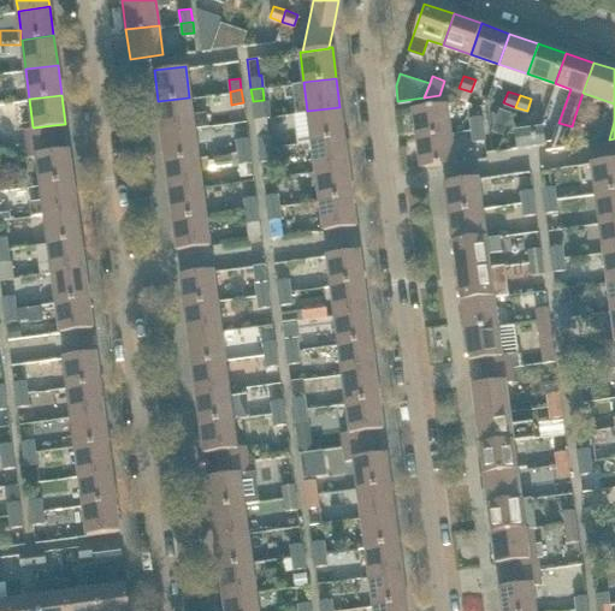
[(191,112),(189,98),(158,101),(161,131),(193,126),(208,124),(206,111),(191,112)]
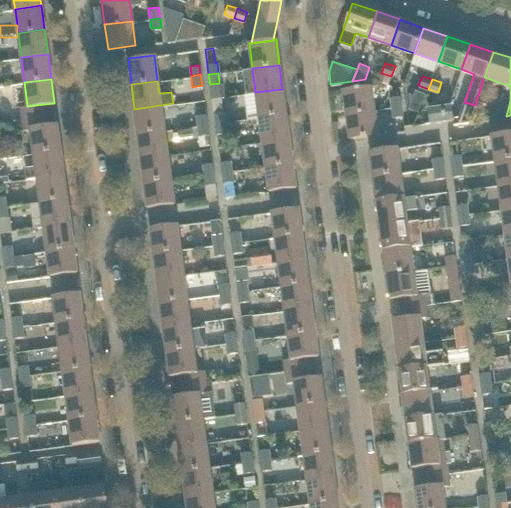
[(346,112),(374,109),(370,84),(343,87),(346,112)]
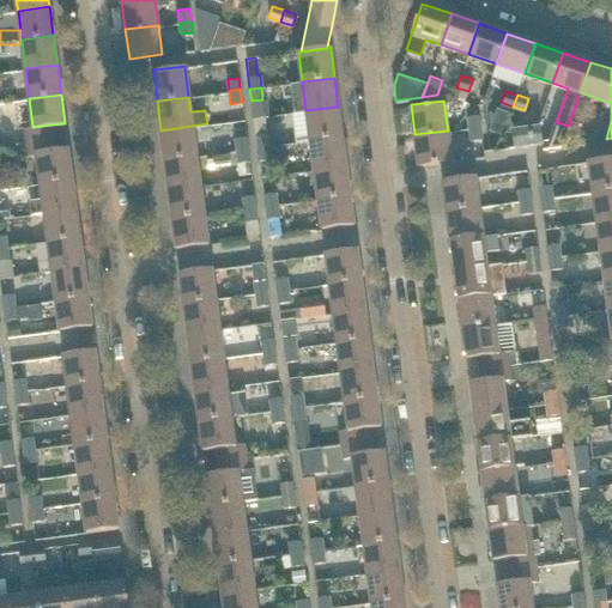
[(309,140),(343,135),(338,107),(306,110),(309,140)]
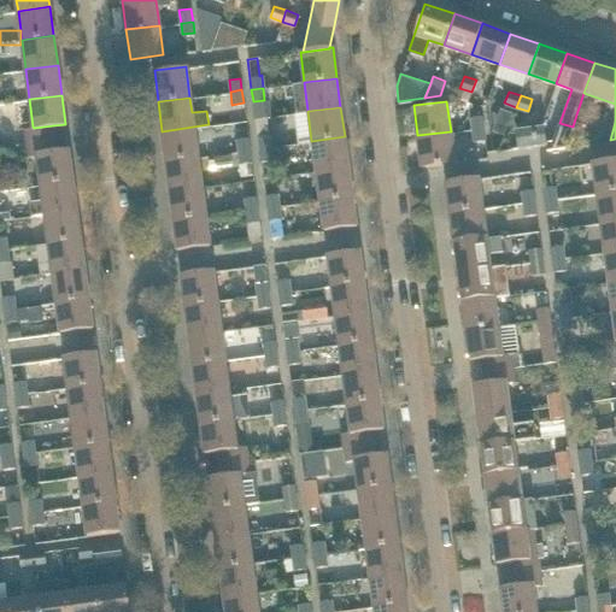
[(473,128),(485,127),(482,115),(470,116),(473,128)]
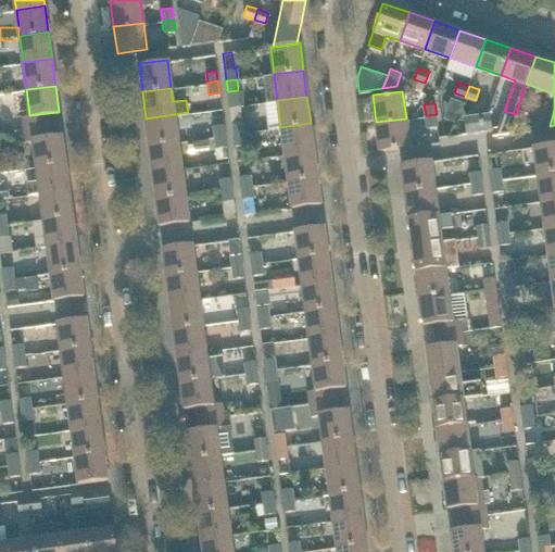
[(519,103),(516,114),(526,117),(530,108),(519,103)]
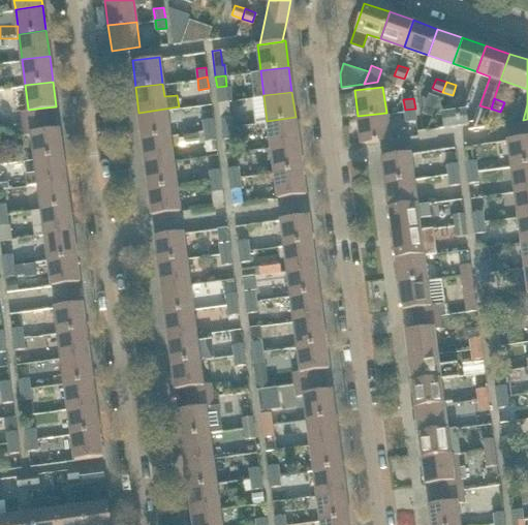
[(23,121),(47,118),(45,107),(29,110),(28,109),(22,110),(23,121)]
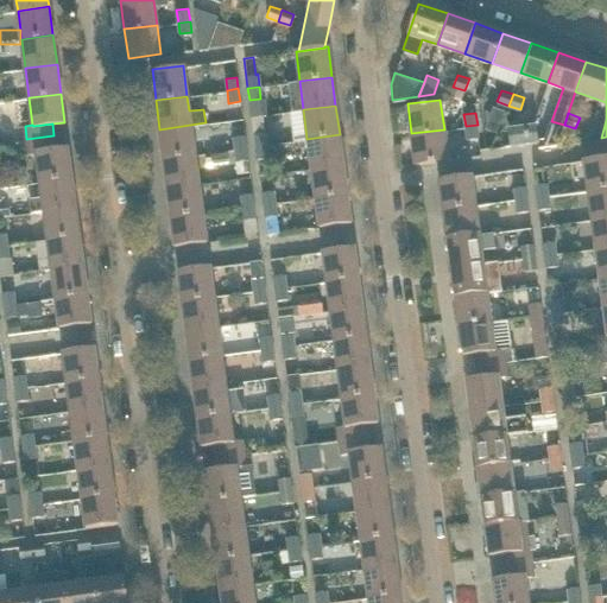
[(163,158),(194,153),(190,125),(159,129),(163,158)]
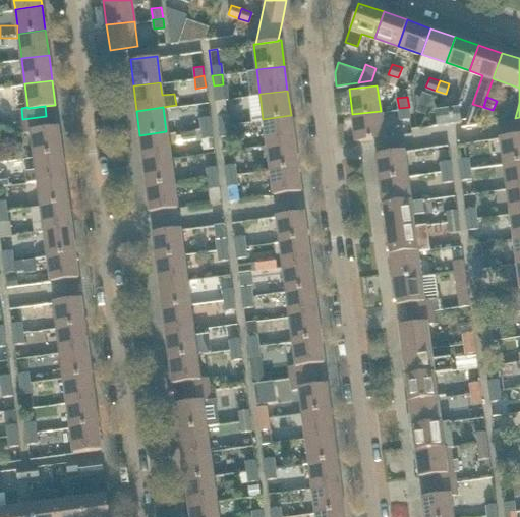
[(400,119),(410,118),(409,107),(399,108),(400,119)]
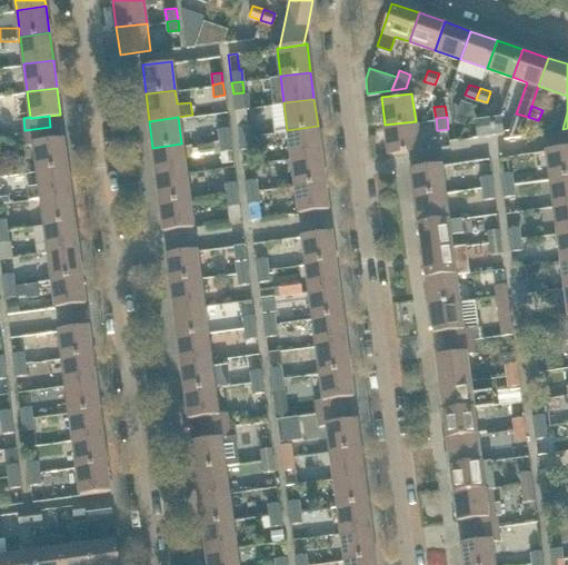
[(478,136),(502,132),(501,117),(476,119),(478,136)]
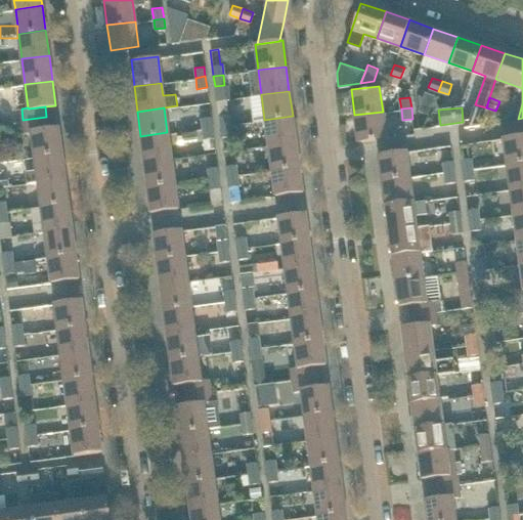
[(388,113),(383,114),(383,112),(354,115),(357,140),(386,136),(384,119),(389,119),(388,113)]
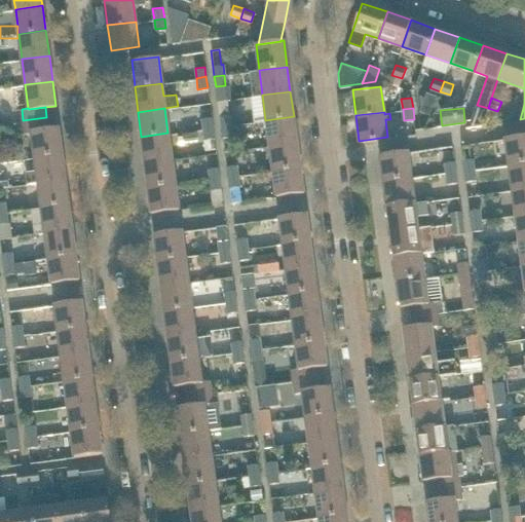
[(221,125),(230,124),(229,114),(219,115),(221,125)]
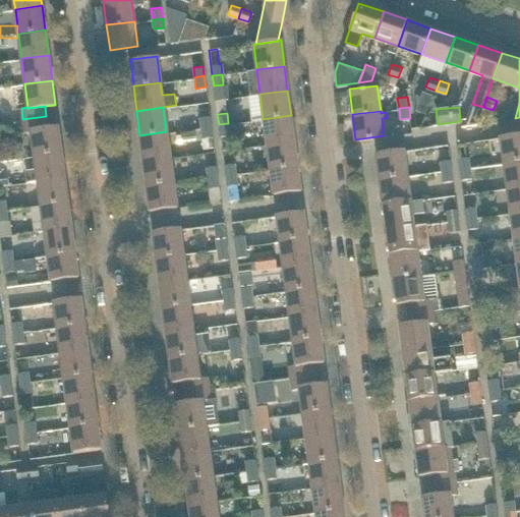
[(267,144),(294,139),(291,115),(263,119),(267,144)]
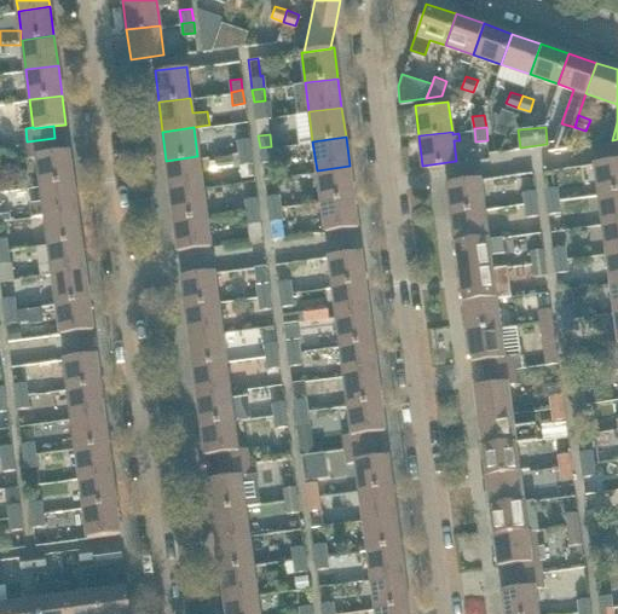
[(36,154),(57,150),(55,138),(27,142),(29,156),(36,155),(36,154)]
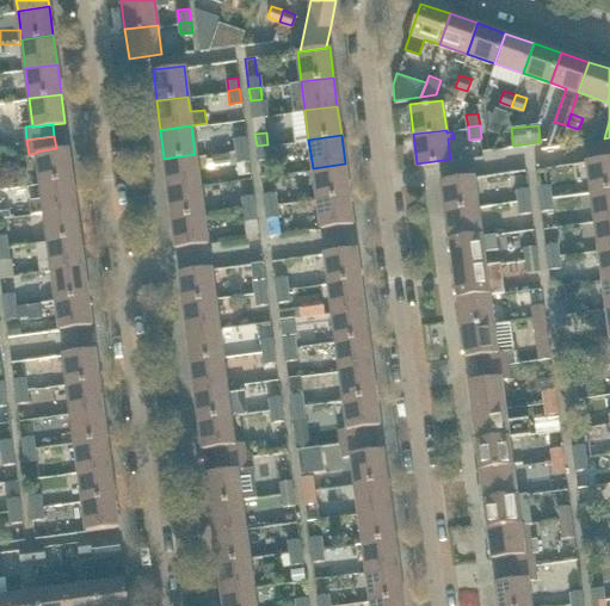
[(235,148),(247,147),(246,136),(234,137),(235,148)]
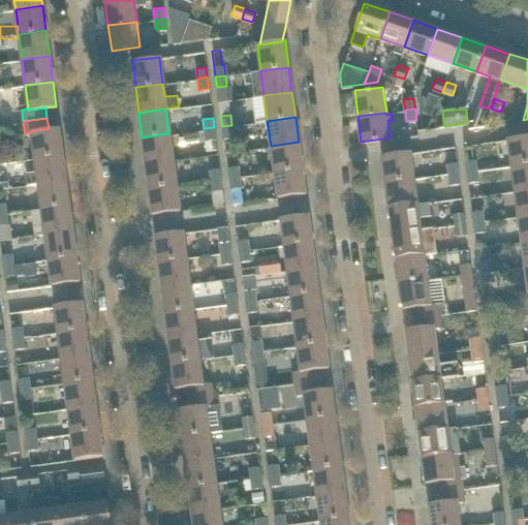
[(231,125),(222,126),(223,137),(234,136),(231,125)]
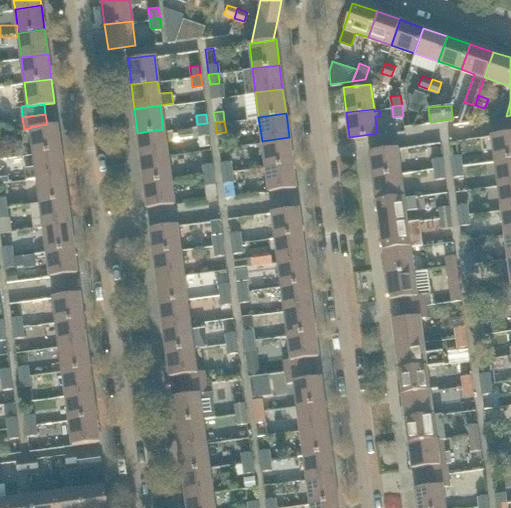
[(34,152),(60,149),(57,123),(47,124),(30,127),(30,128),(34,152)]
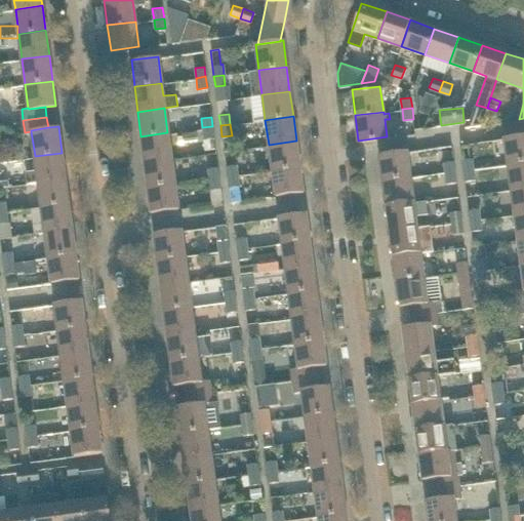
[(212,126),(202,127),(204,138),(213,137),(212,126)]
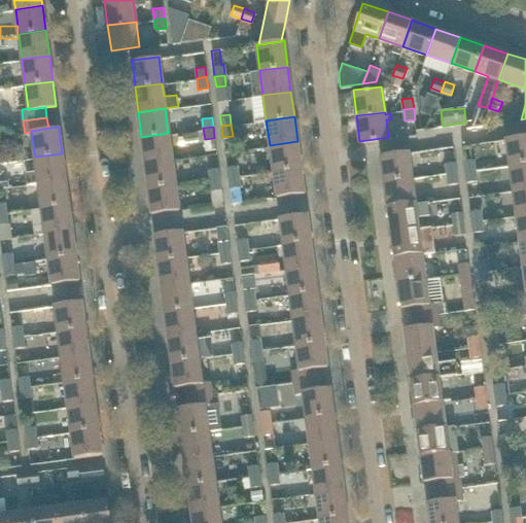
[(145,162),(172,159),(168,133),(141,137),(145,162)]
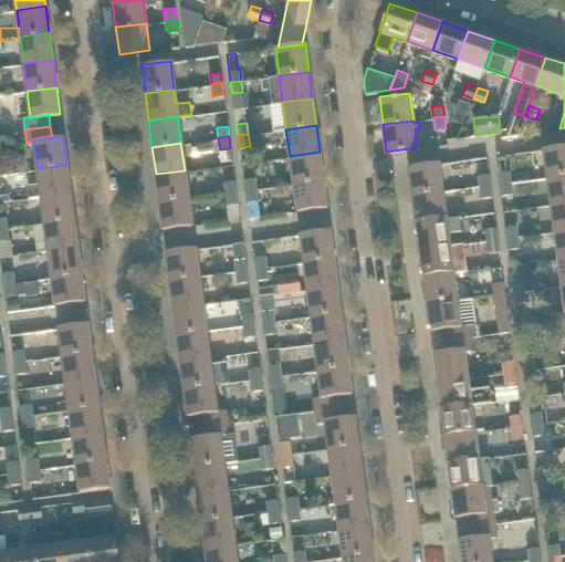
[(547,176),(564,174),(564,145),(544,148),(547,176)]
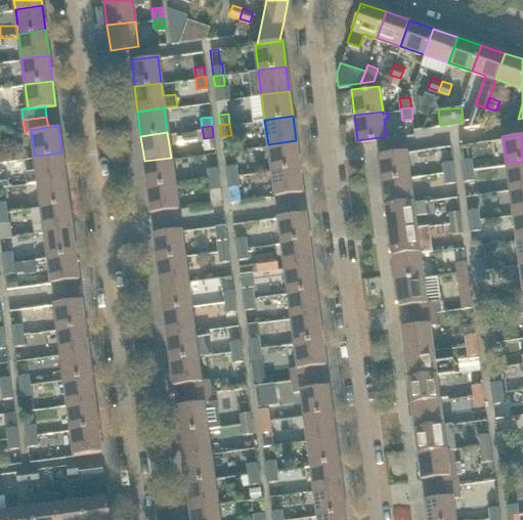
[(271,169),(299,165),(296,140),(268,144),(271,169)]
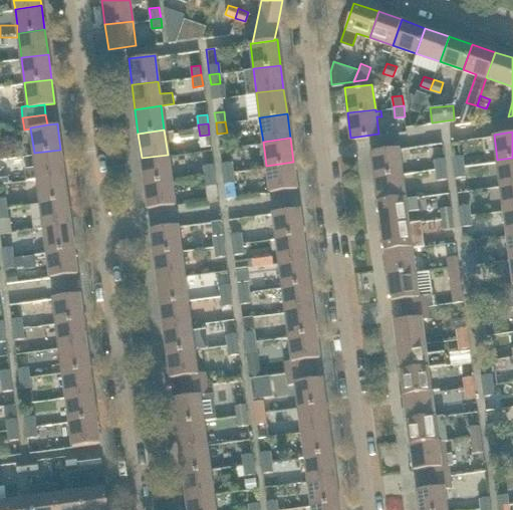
[(374,176),(402,173),(399,147),(371,151),(374,176)]
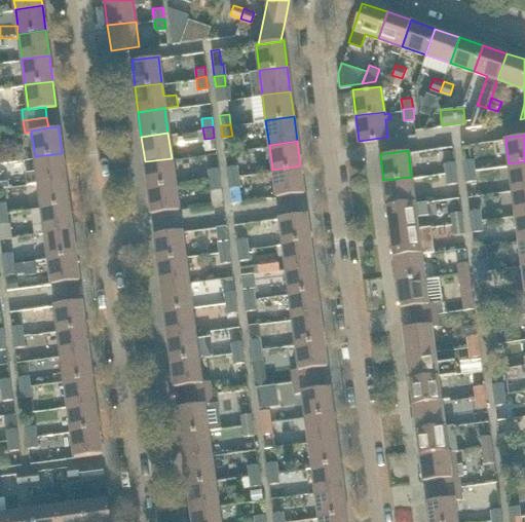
[(38,182),(66,179),(62,153),(35,156),(38,182)]
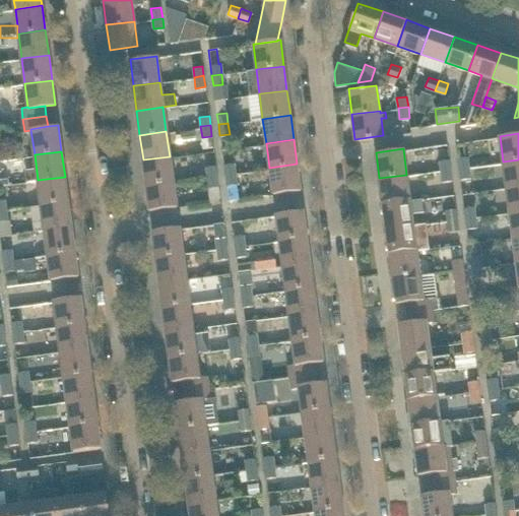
[(458,168),(468,167),(467,155),(457,157),(458,168)]
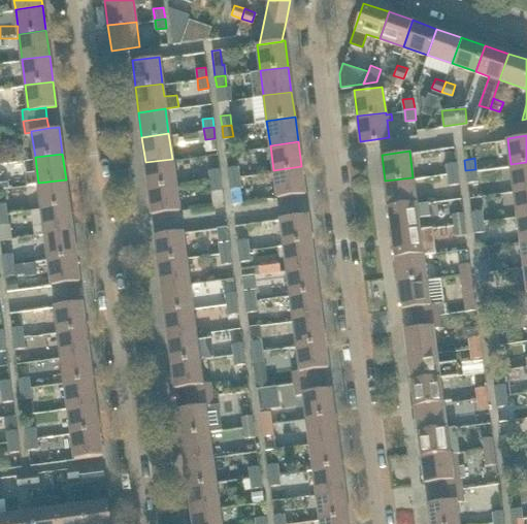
[(149,188),(175,184),(172,159),(145,162),(149,188)]
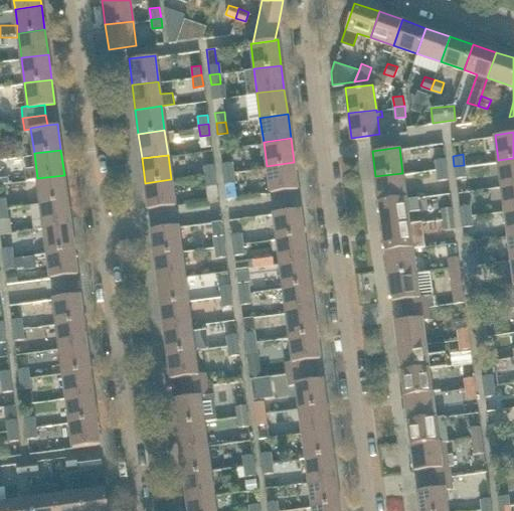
[(436,168),(446,167),(445,157),(435,158),(436,168)]
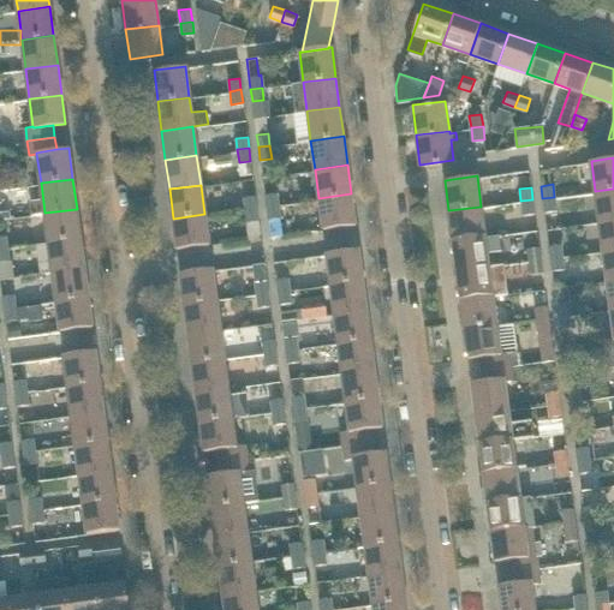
[(598,221),(613,219),(613,189),(595,191),(598,221)]
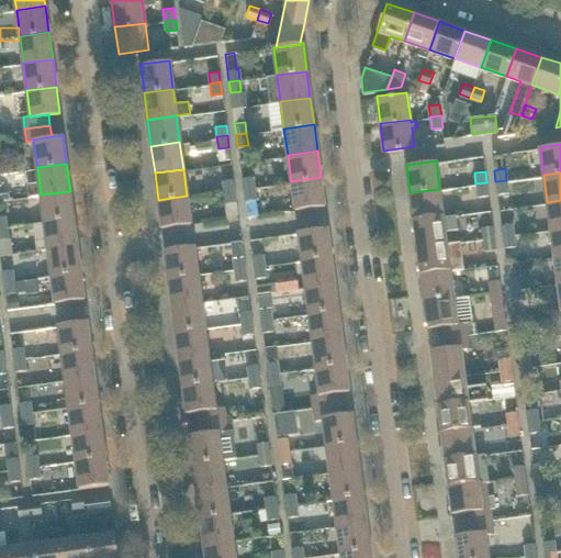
[(254,187),(254,186),(253,176),(242,177),(243,189),(254,187)]
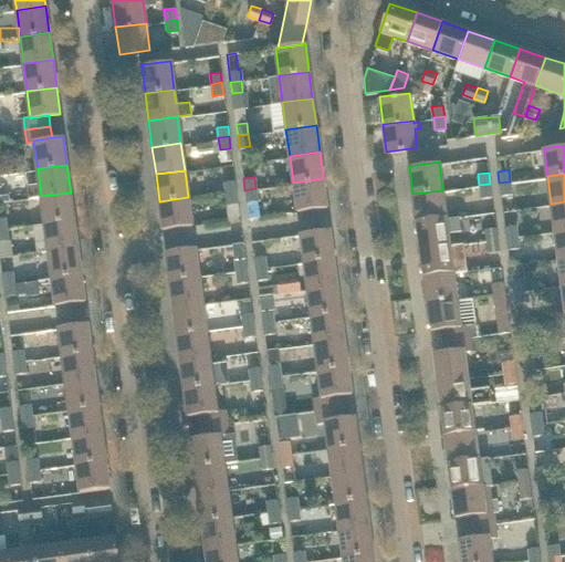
[(296,210),(326,207),(323,178),(293,183),(296,210)]
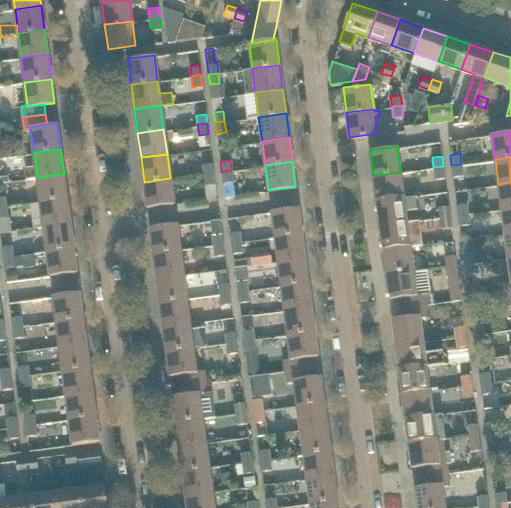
[(204,174),(213,173),(212,162),(203,163),(204,174)]
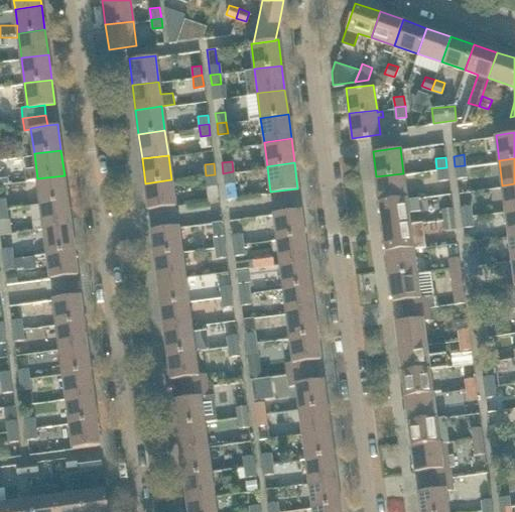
[(467,175),(465,165),(455,166),(457,176),(467,175)]
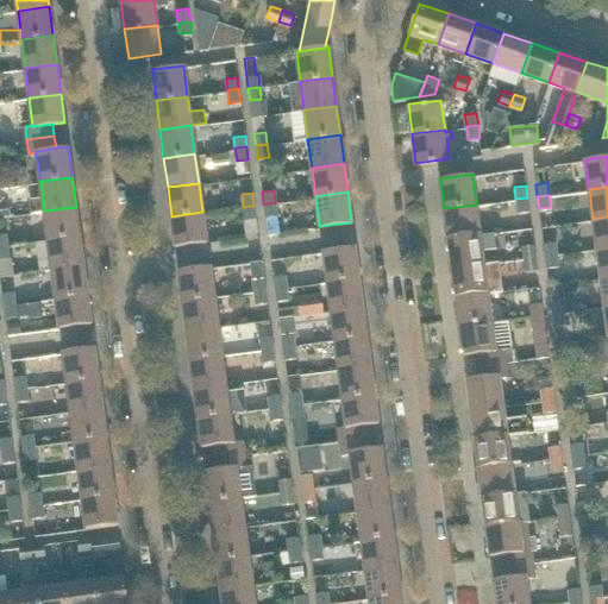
[(518,212),(530,209),(527,197),(515,199),(518,212)]
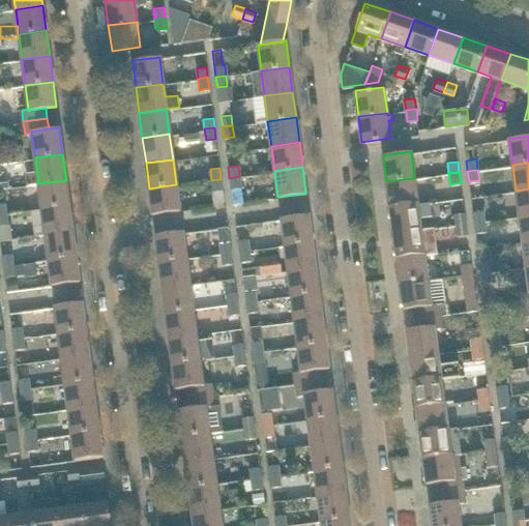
[(232,203),(242,202),(239,176),(229,178),(232,203)]
